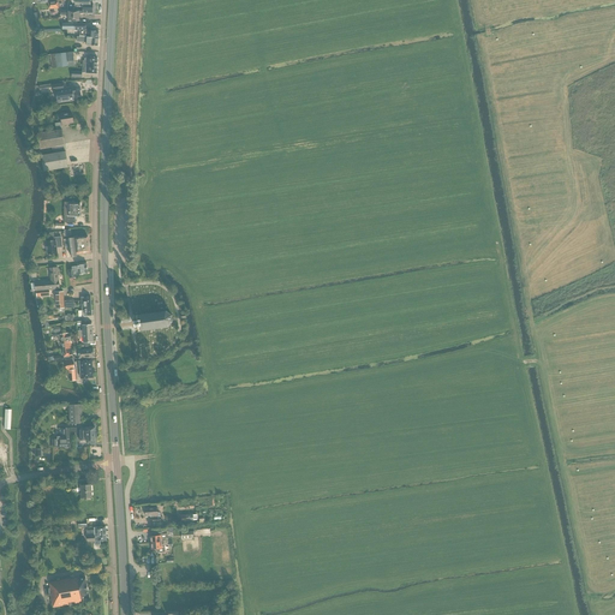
[(83,7),(83,13),(93,13),(93,4),(83,4),(83,7)]
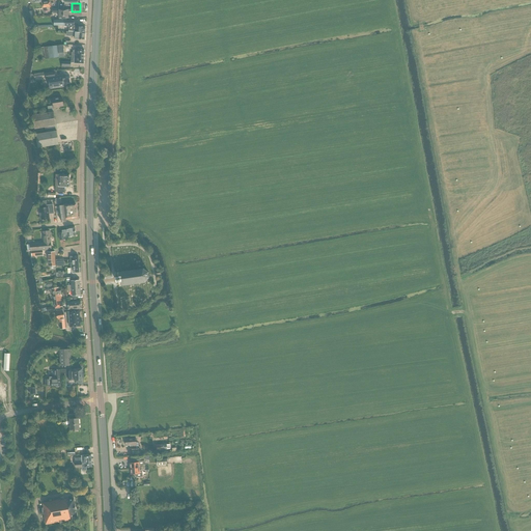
[(68,11),(72,11),(72,6),(65,7),(65,9),(61,9),(52,9),(52,14),(59,14),(59,19),(59,20),(54,21),(54,26),(64,26),(64,21),(68,21),(68,11)]
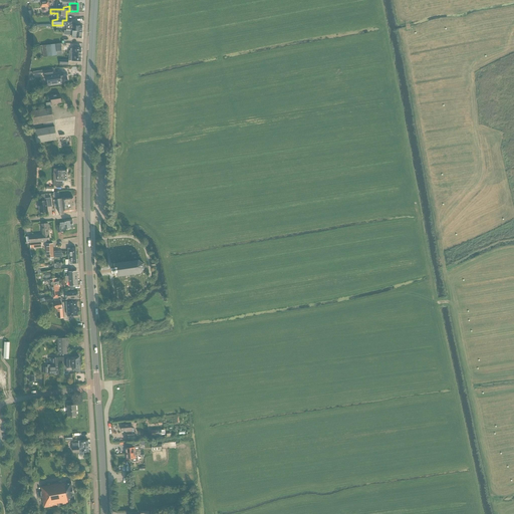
[(72,30),(72,31),(82,31),(82,26),(73,26),(73,24),(71,24),(71,20),(66,20),(62,20),(62,25),(67,26),(67,30),(72,30)]
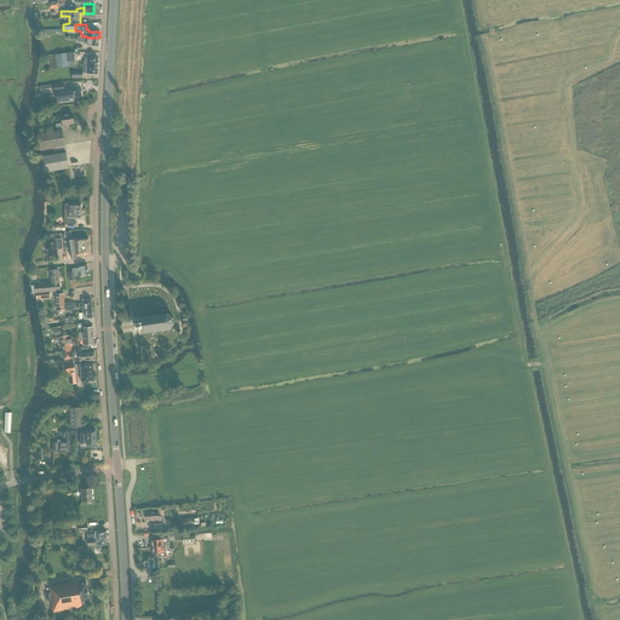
[(69,62),(69,63),(75,62),(74,52),(51,55),(52,69),(69,67),(68,63),(69,62)]
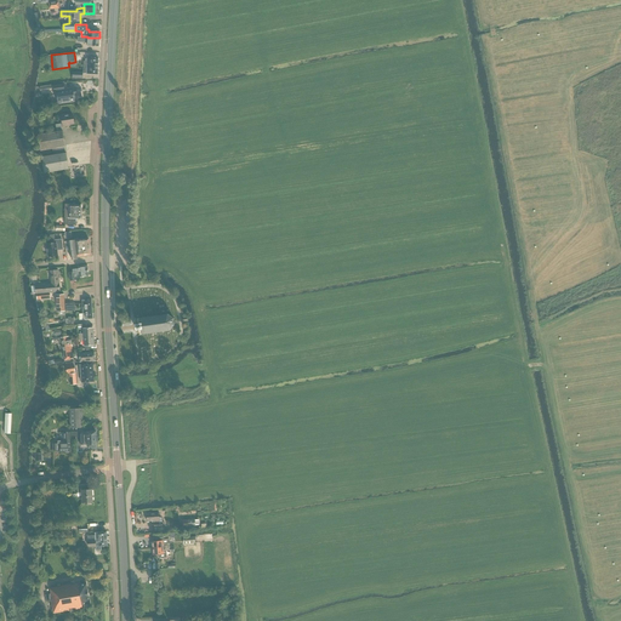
[(85,58),(85,61),(87,62),(86,74),(97,74),(98,58),(87,57),(87,58),(85,58)]
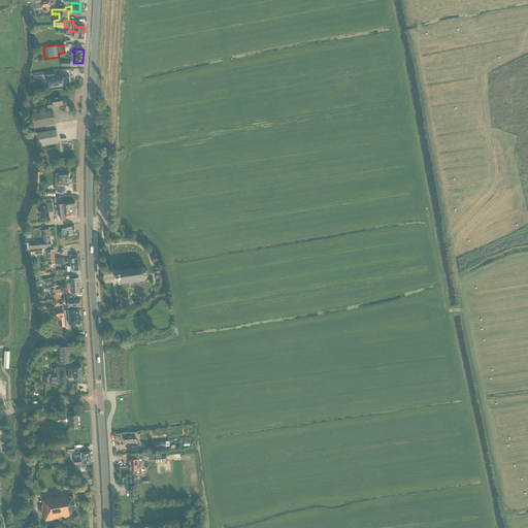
[(63,86),(62,81),(66,81),(65,74),(55,76),(55,72),(45,73),(45,77),(47,77),(50,88),(63,86)]
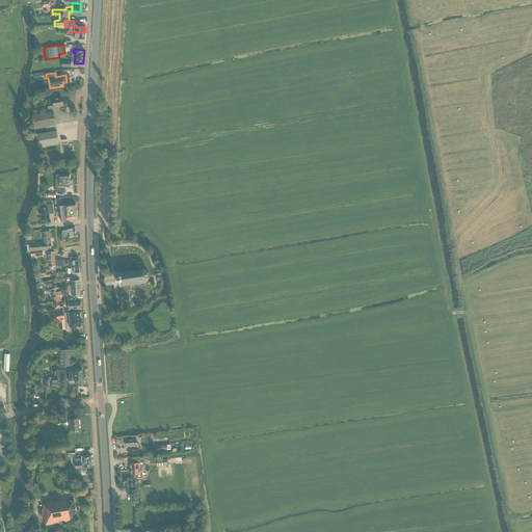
[(58,108),(57,107),(63,106),(62,98),(58,99),(58,98),(52,99),(53,106),(48,107),(49,112),(32,115),(34,129),(45,128),(46,133),(35,134),(38,149),(59,144),(56,131),(55,131),(55,126),(56,126),(53,112),(52,109),(54,108),(54,109),(58,108)]
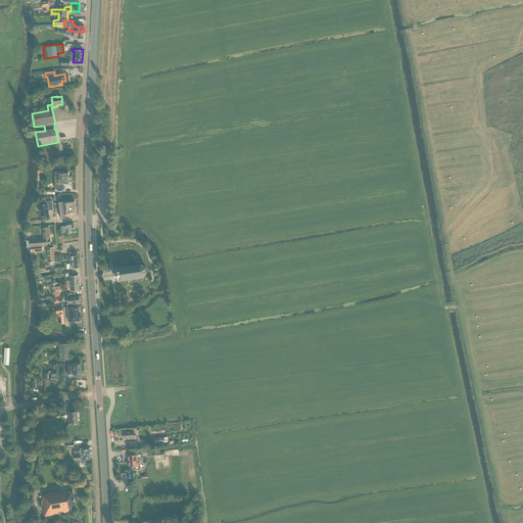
[(68,173),(59,172),(55,172),(54,189),(63,190),(63,184),(68,184),(68,173)]
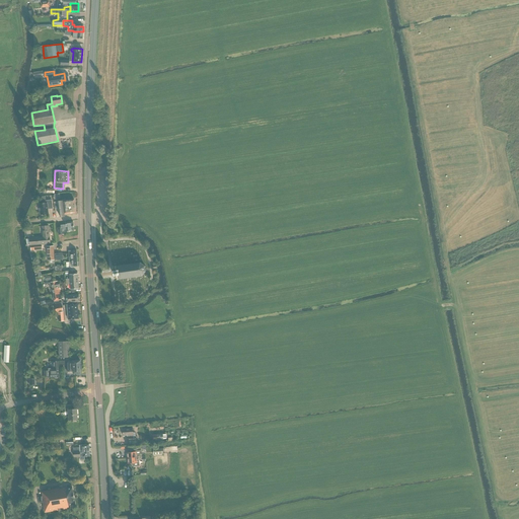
[(40,215),(49,214),(48,209),(49,208),(53,207),(52,200),(45,201),(45,203),(39,204),(40,215)]
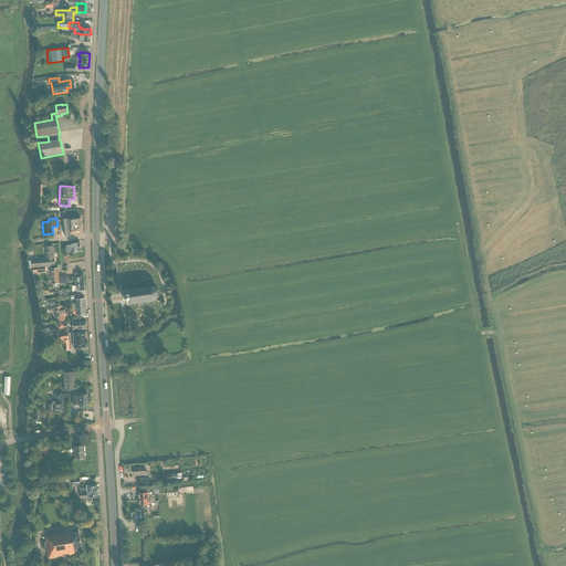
[(70,237),(70,233),(82,232),(81,218),(63,220),(65,237),(70,237)]
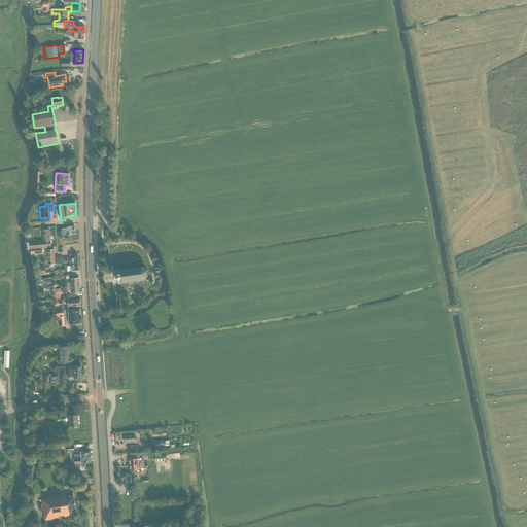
[(64,238),(64,236),(68,235),(68,236),(71,236),(71,235),(75,234),(74,225),(66,226),(67,229),(62,229),(62,231),(59,232),(59,239),(64,238)]
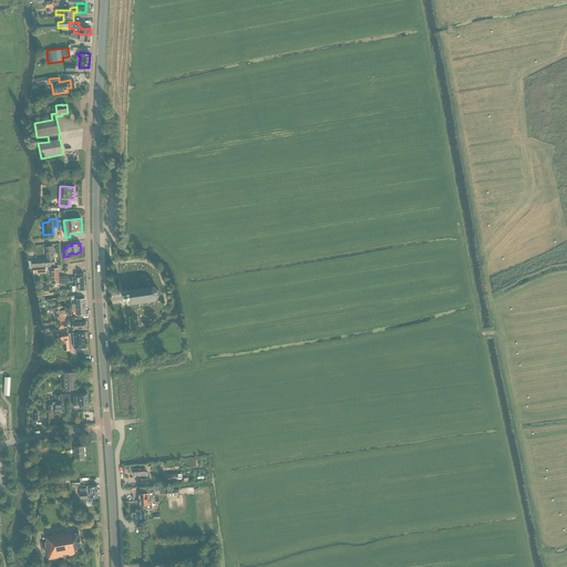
[(32,261),(33,268),(54,266),(53,247),(45,247),(47,259),(32,261)]
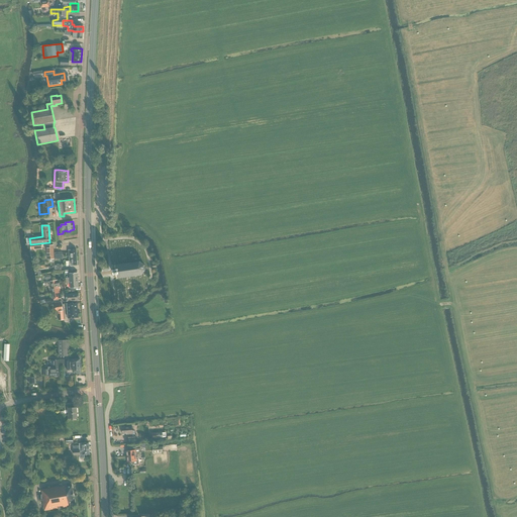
[(69,262),(71,262),(71,257),(77,256),(76,249),(69,249),(69,262)]
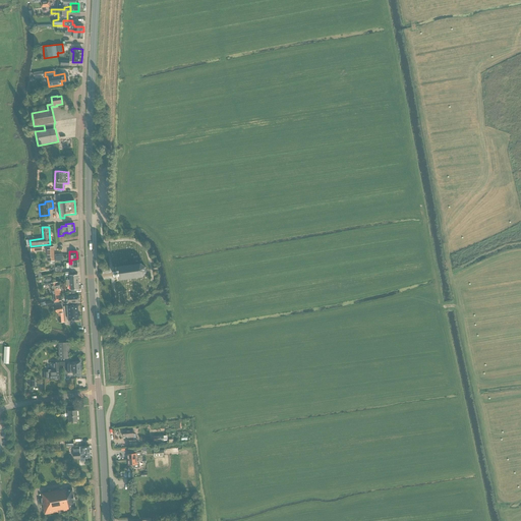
[(142,277),(147,273),(146,267),(140,264),(115,268),(116,268),(116,272),(115,272),(114,272),(114,277),(115,277),(117,276),(117,280),(117,281),(142,277)]
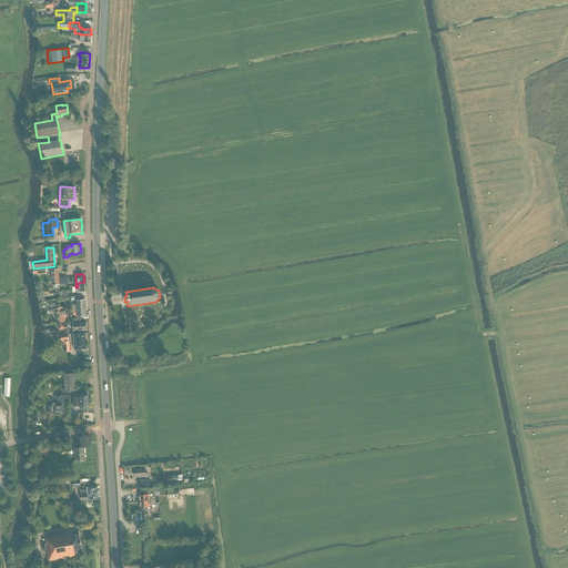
[(63,312),(63,307),(56,308),(57,317),(62,316),(62,317),(66,317),(64,311),(63,312)]
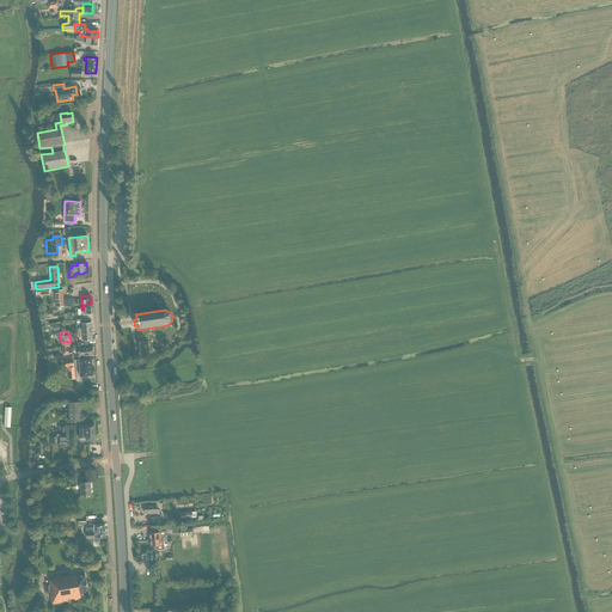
[(69,355),(69,354),(73,354),(72,347),(62,348),(63,355),(63,356),(69,355)]
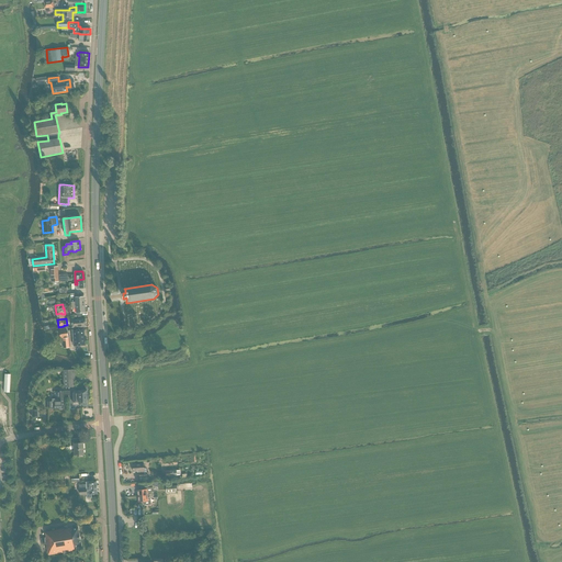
[(63,338),(64,348),(69,348),(67,330),(67,328),(59,329),(60,334),(59,334),(59,338),(60,337),(60,338),(63,338)]
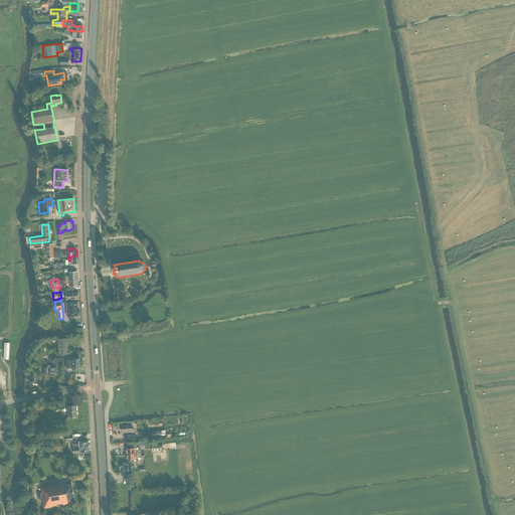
[(66,302),(67,317),(77,316),(76,301),(66,302)]
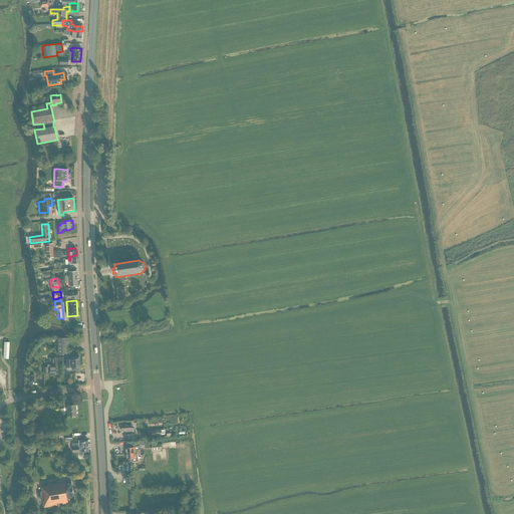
[(58,354),(68,354),(68,338),(58,338),(58,354)]
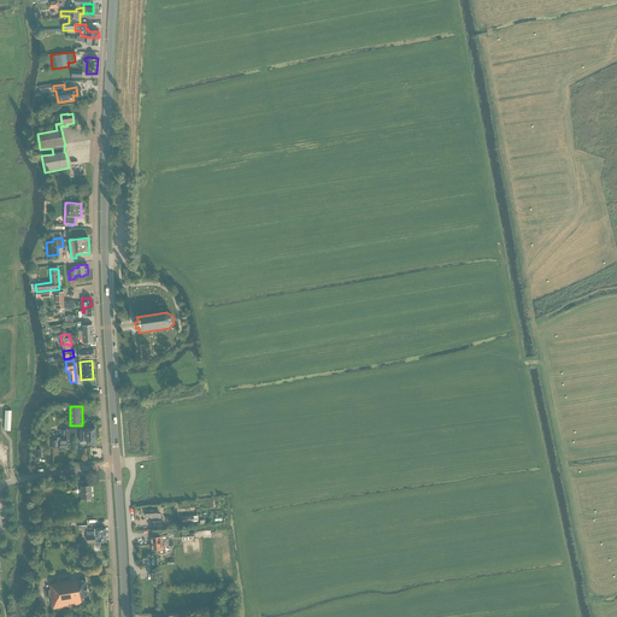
[(60,436),(57,438),(57,441),(52,441),(53,448),(60,447),(60,450),(65,450),(65,451),(69,450),(69,448),(71,448),(70,429),(68,429),(65,429),(59,430),(60,436)]
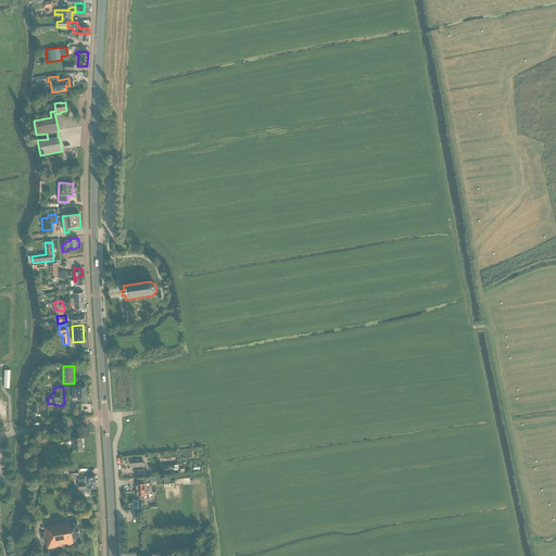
[(78,400),(78,401),(86,401),(86,387),(78,387),(73,387),(73,401),(78,400)]
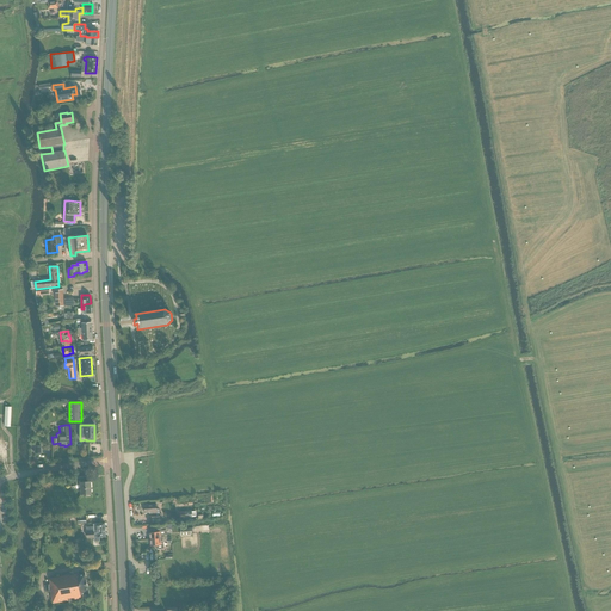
[(80,485),(81,495),(91,494),(91,481),(87,481),(87,476),(76,477),(76,485),(80,485)]
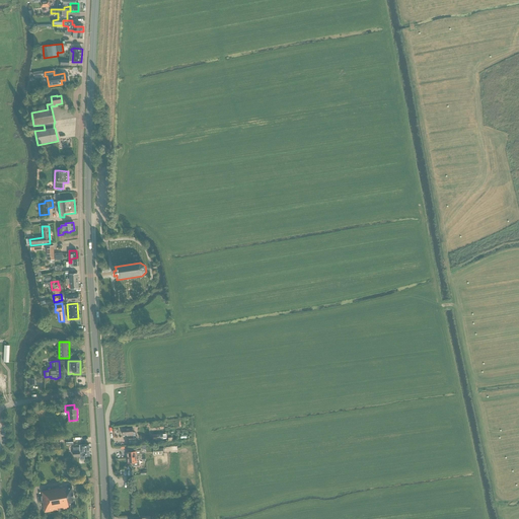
[(127,435),(127,436),(133,436),(133,433),(132,428),(129,428),(124,429),(124,430),(122,430),(123,431),(122,431),(123,434),(123,435),(127,435)]
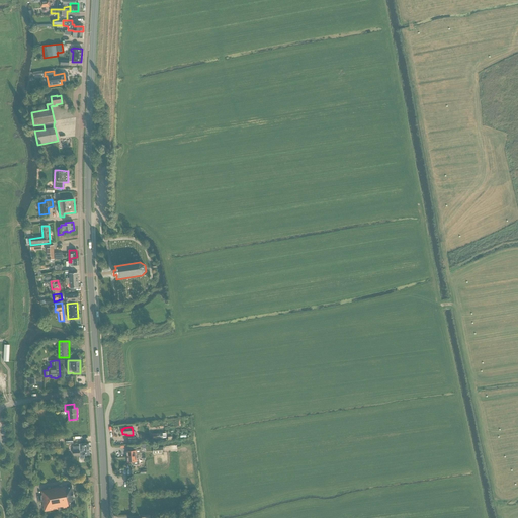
[(79,447),(73,447),(74,456),(80,456),(80,459),(84,458),(84,455),(89,455),(89,443),(82,444),(79,444),(79,447)]
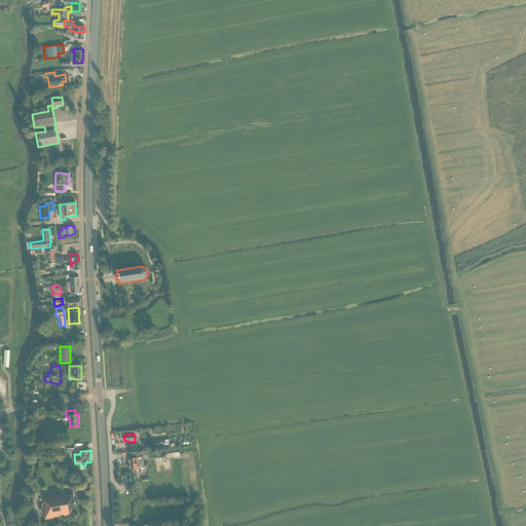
[(134,463),(129,464),(129,470),(135,470),(135,473),(141,473),(141,466),(144,466),(144,463),(144,462),(134,463)]
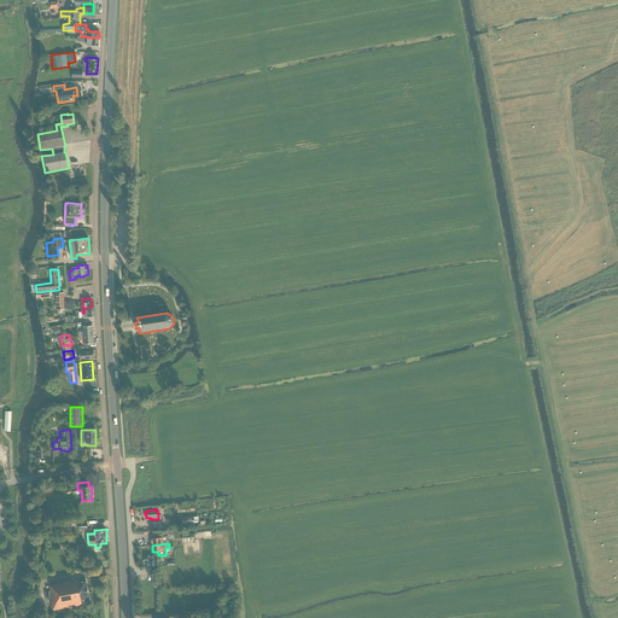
[(82,602),(89,601),(86,581),(79,582),(79,579),(51,586),(51,590),(50,590),(50,592),(46,593),(46,599),(51,598),(53,611),(82,605),(82,602)]
